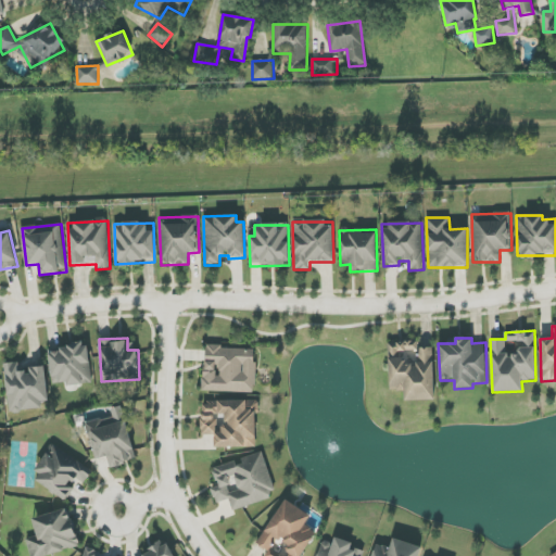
[(92,383),(87,344),(48,350),(52,384),(66,382),(66,387),(92,383)]
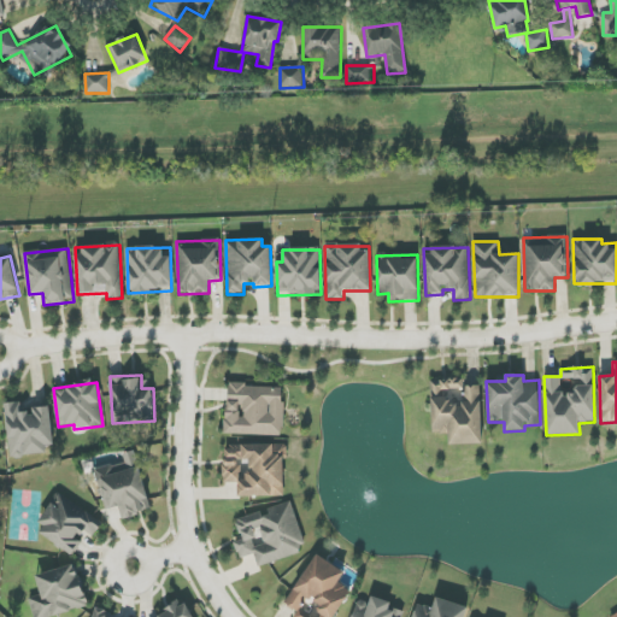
[(282,436),(283,387),(228,385),(225,434),(282,436)]
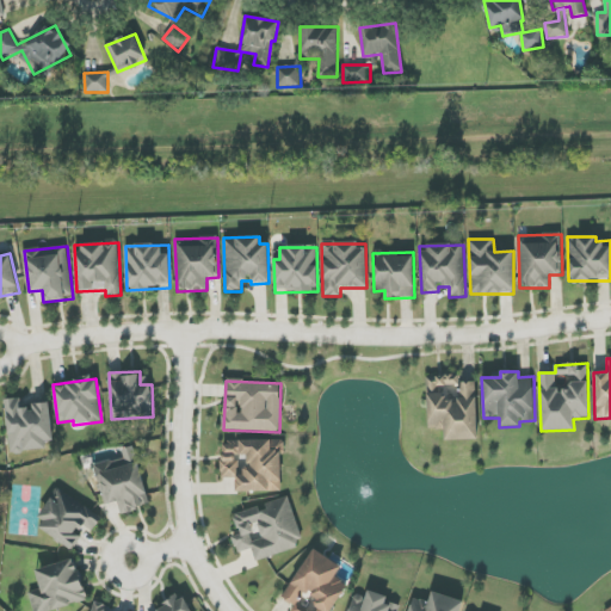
[(49,402),(32,405),(32,408),(22,409),(20,399),(5,400),(11,451),(54,446),(49,402)]
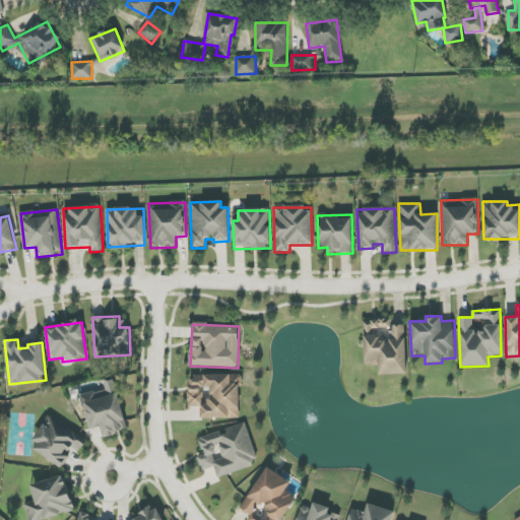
[(241,417),(240,375),(188,376),(189,406),(201,406),(201,418),(241,417)]
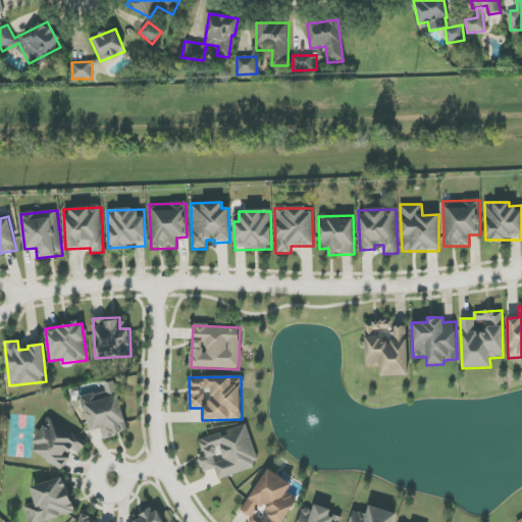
[(128,431),(113,381),(103,384),(105,389),(81,397),(91,432),(100,429),(103,439),(128,431)]
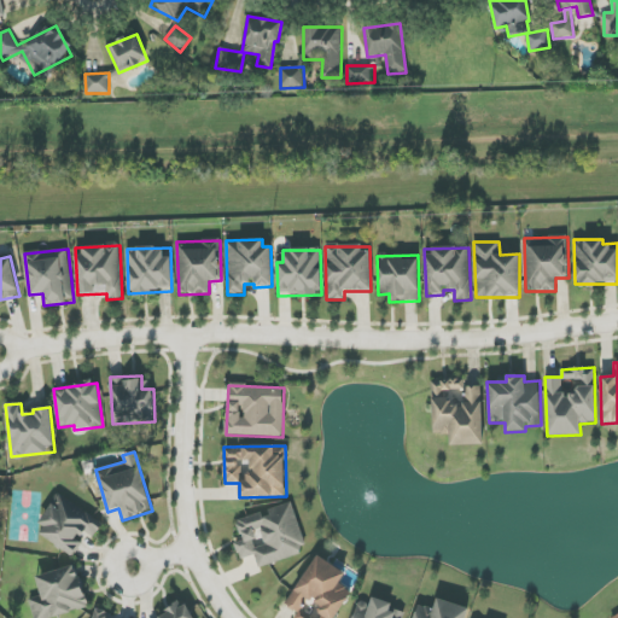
[(35,532),(74,557),(82,543),(79,541),(85,531),(94,537),(104,523),(59,495),(35,532)]
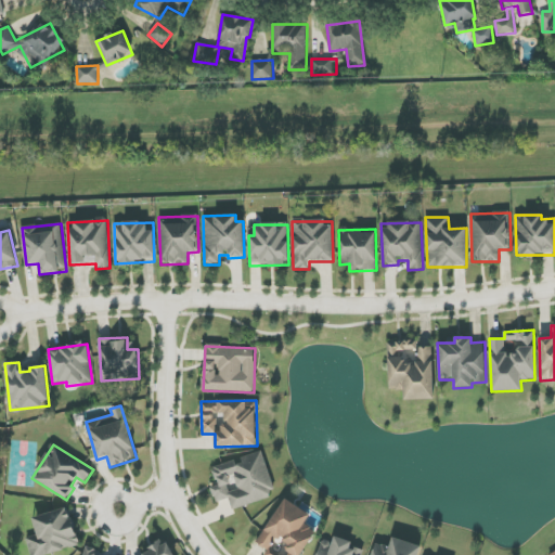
[(276,495),(262,452),(211,467),(218,486),(210,488),(216,503),(229,499),(232,508),(276,495)]
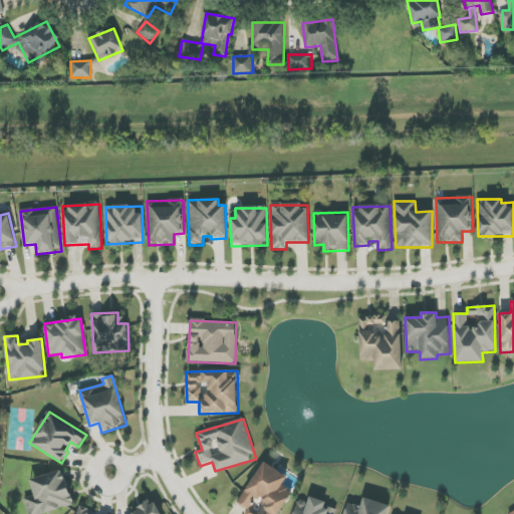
[(244,513),(278,513),(292,491),(282,485),(287,476),(263,462),(236,509),(244,513)]
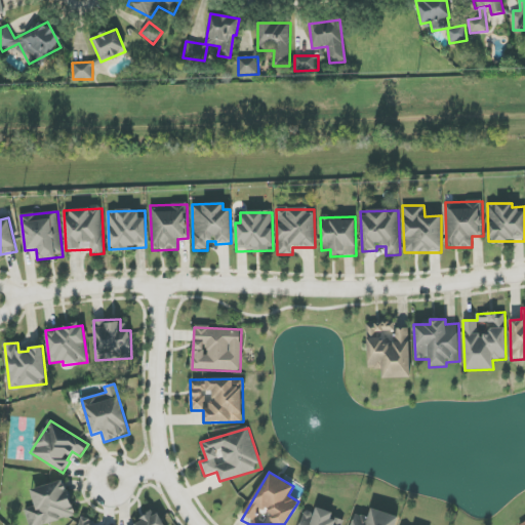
[(29,524),(43,524),(75,517),(65,480),(30,489),(35,507),(25,509),(29,524)]
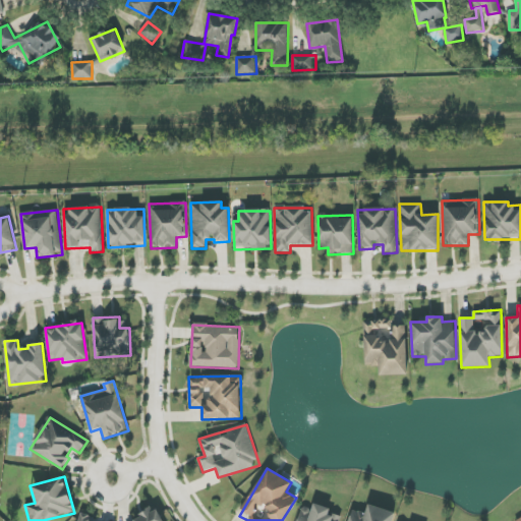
[(297,520),(339,520),(341,517),(330,513),(331,509),(313,504),(311,511),(301,508),(297,520)]
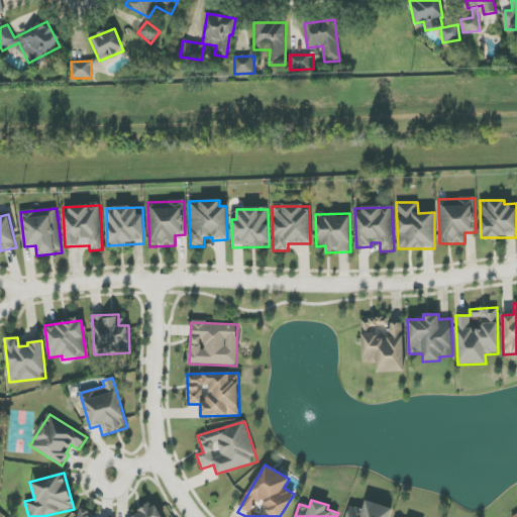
[(389,516),(392,509),(366,501),(363,510),(349,506),(345,516),(389,516)]
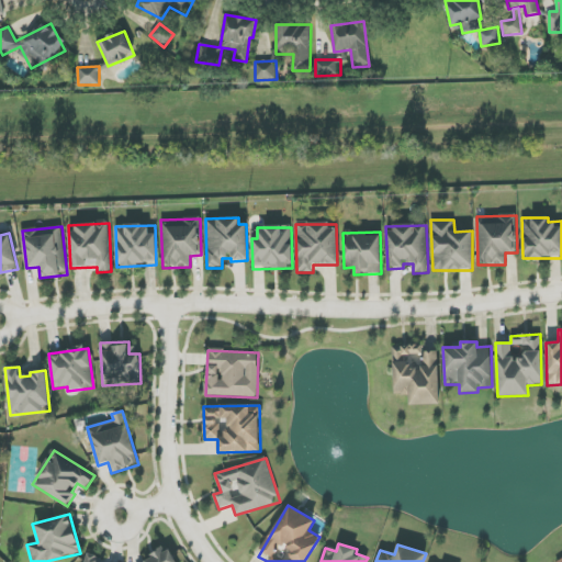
[(175,561),(169,549),(144,561),(175,561)]
